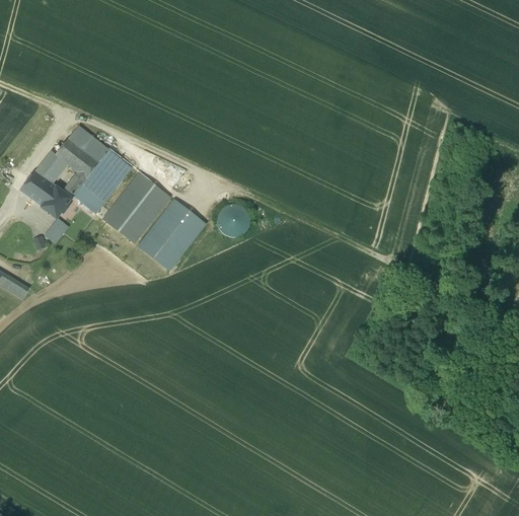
[(78,125),(55,153),(67,163),(77,171),(85,178),(108,149),(78,125)]
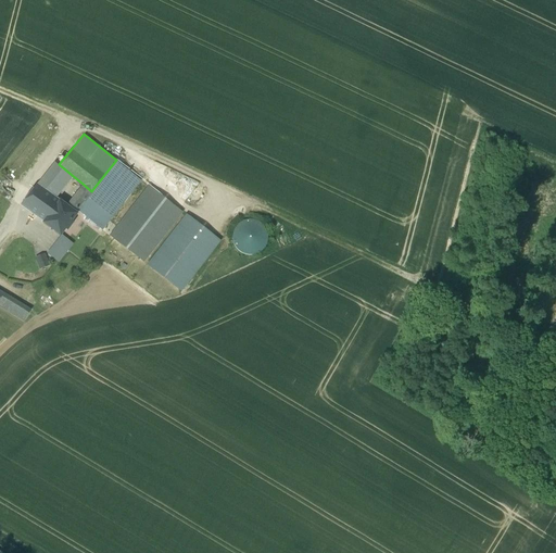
[(140,178),(116,160),(91,191),(77,209),(102,228),(140,178)]
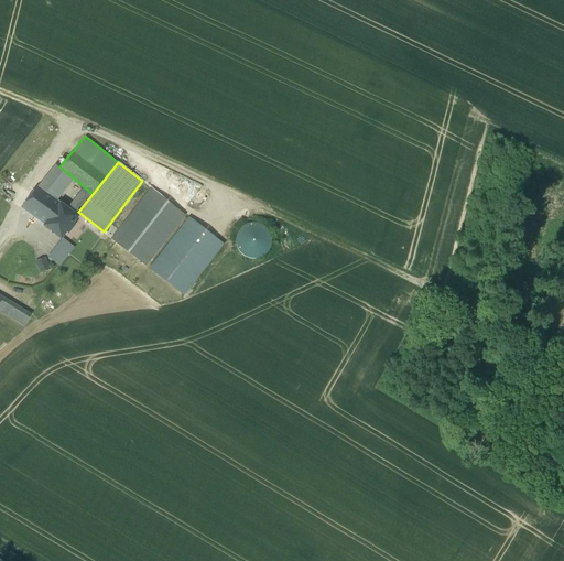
[(55,163),(38,185),(56,198),(73,177),(60,166),(55,163)]
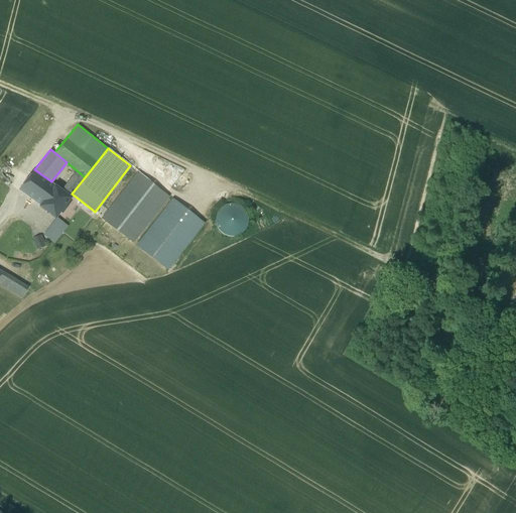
[(40,204),(55,184),(51,181),(34,169),(19,188),(40,204)]
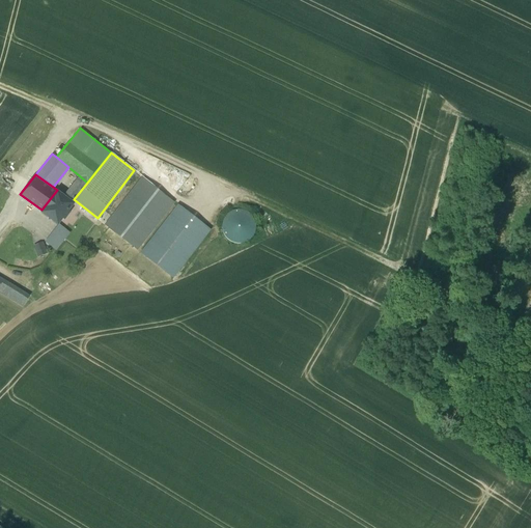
[(74,199),(87,183),(79,175),(65,192),(74,199)]
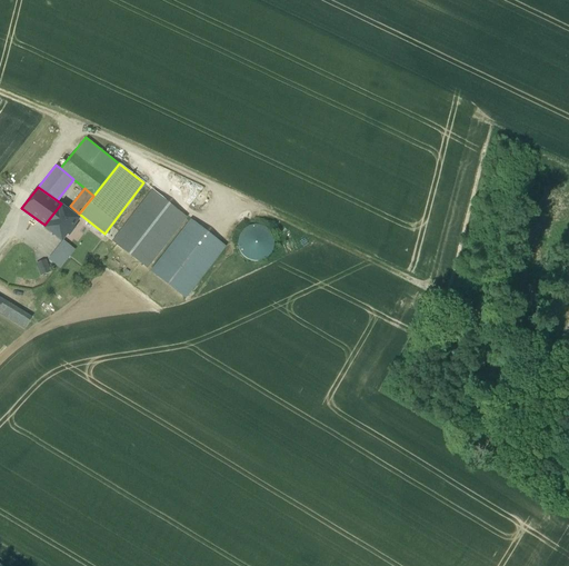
[(187,216),(151,189),(111,239),(147,267),(187,216)]
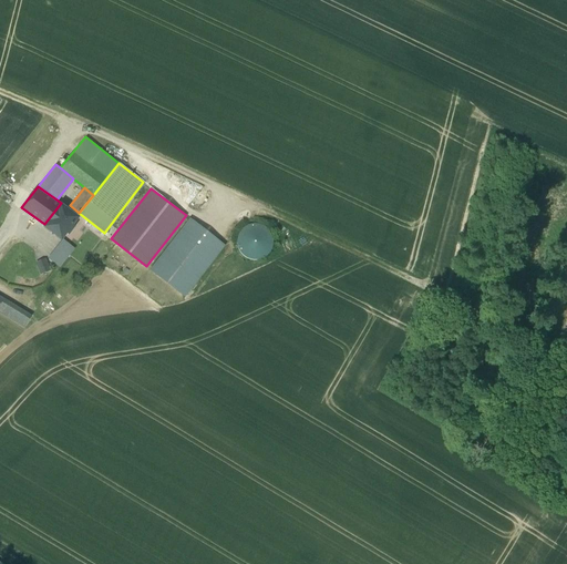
[(61,203),(44,224),(61,235),(79,213),(70,205),(68,208),(61,203)]
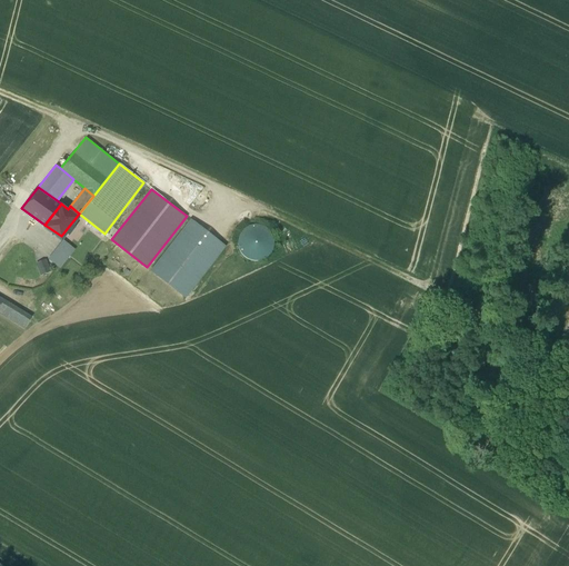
[(186,297),(226,245),(190,217),(149,269),(186,297)]
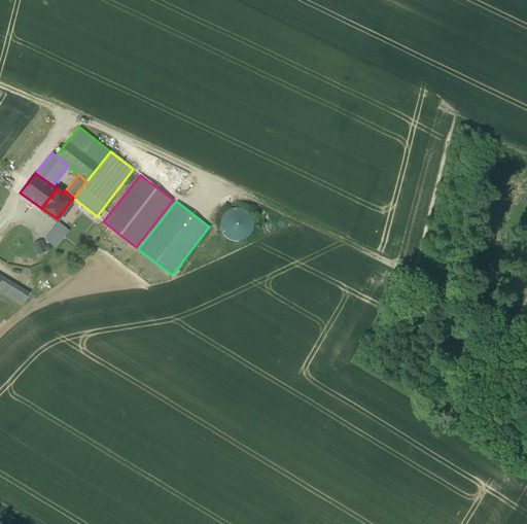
[(220,221),(221,229),(224,235),(231,238),(237,240),(244,238),(249,234),(253,228),(253,220),(251,214),(246,209),(240,206),(233,206),(226,209),(222,215),(220,221)]
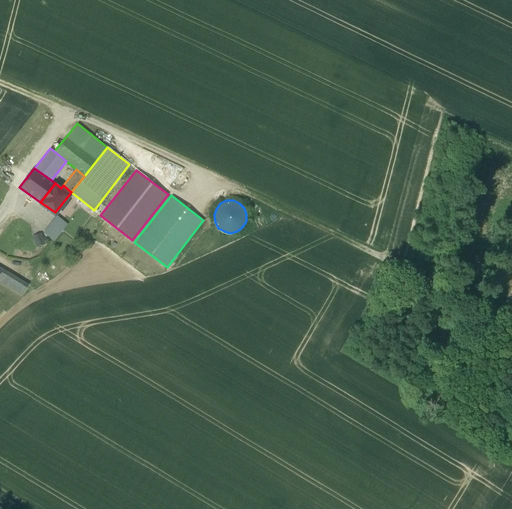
[(57,214),(43,231),(54,240),(68,223),(57,214)]
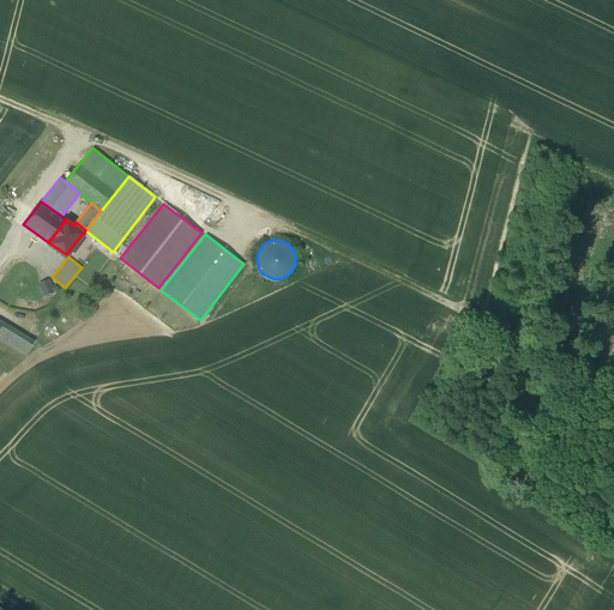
[(49,278),(40,282),(43,295),(53,291),(49,278)]
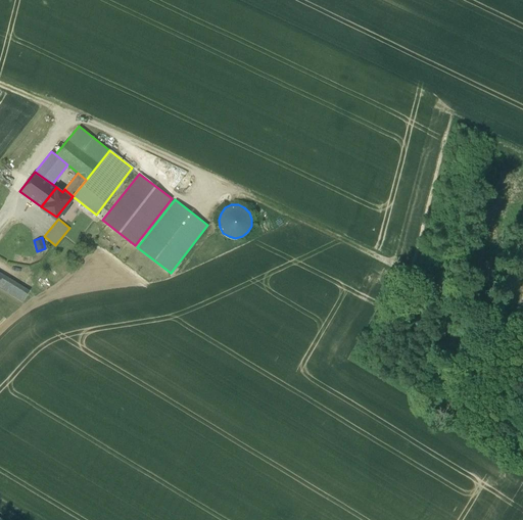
[(31,263),(32,255),(25,254),(22,262),(31,263)]
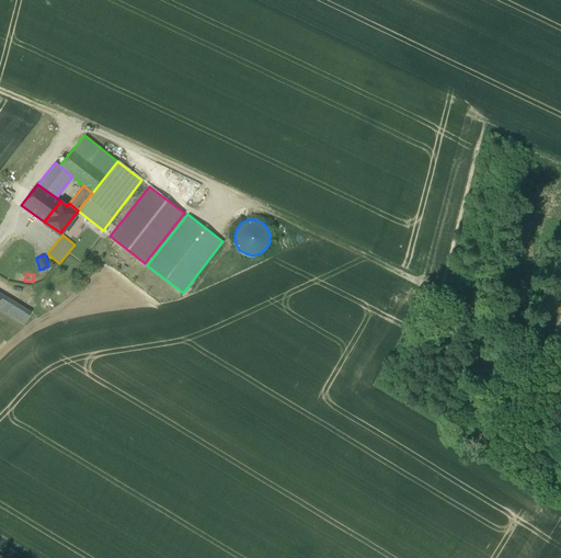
[(0,307),(24,322),(31,311),(0,292),(0,307)]
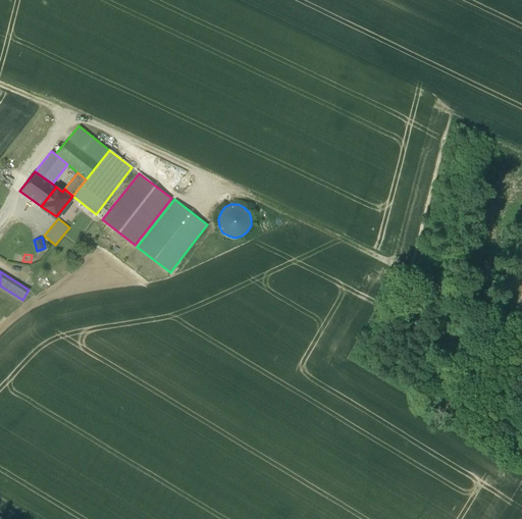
All buildings are outlined.
